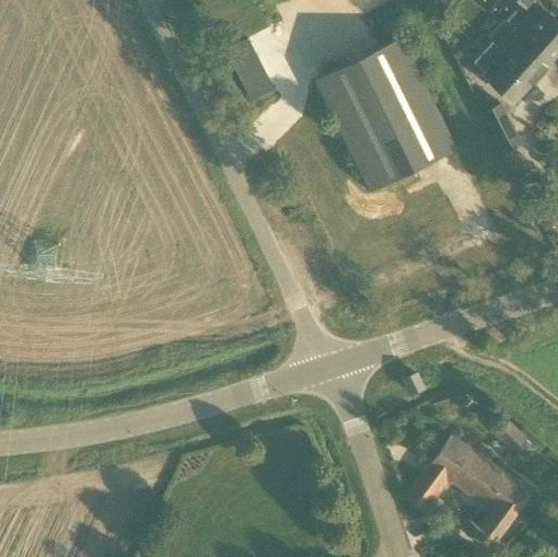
[(557,22),(535,2),(537,0),(520,0),(529,8),(525,12),(520,12),(510,22),(518,30),(554,64),(557,59),(557,22)]
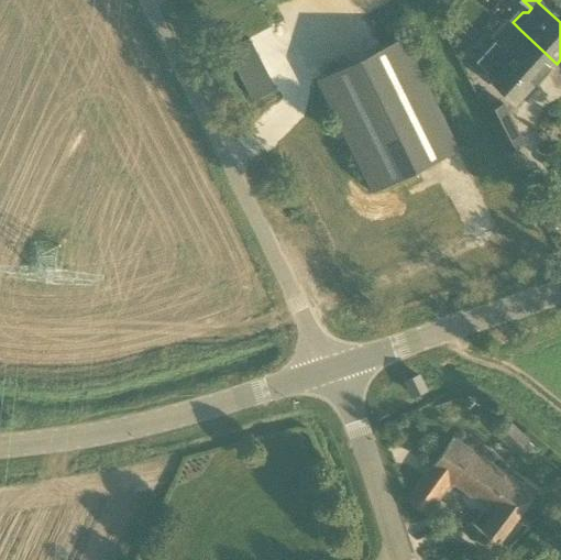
[(557,64),(520,30),(504,48),(501,53),(497,51),(492,51),(487,53),(485,57),(485,63),(487,66),(498,76),(492,81),(518,106),(557,64)]
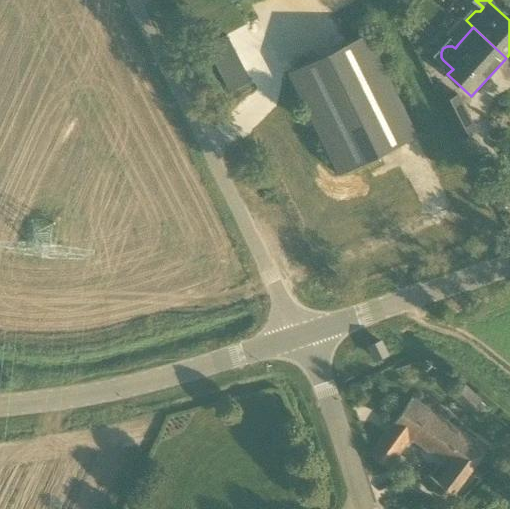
[(419,137),(369,36),(289,76),(339,177),(419,137)]
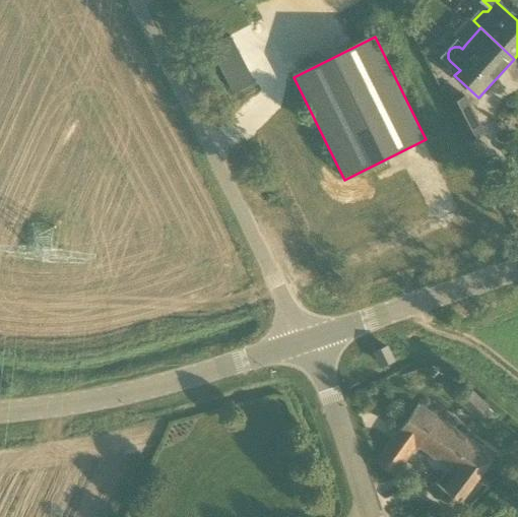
[(456,118),(472,110),(466,98),(450,107),(456,118)]
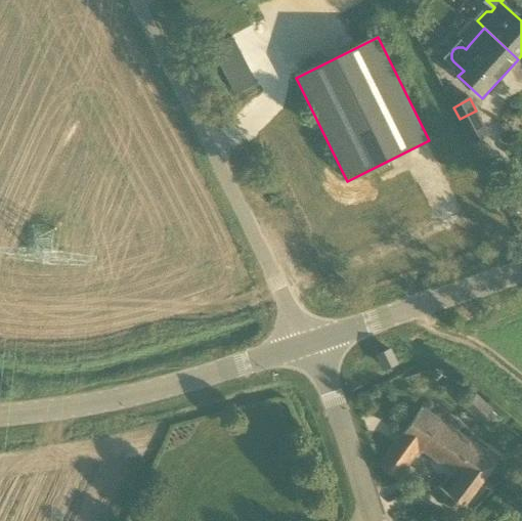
[(397,365),(391,352),(380,357),(386,371),(397,365)]
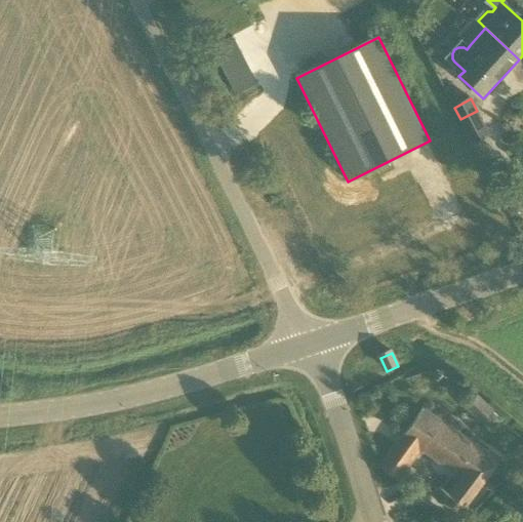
[(484,427),(495,414),(478,398),(467,410),(484,427)]
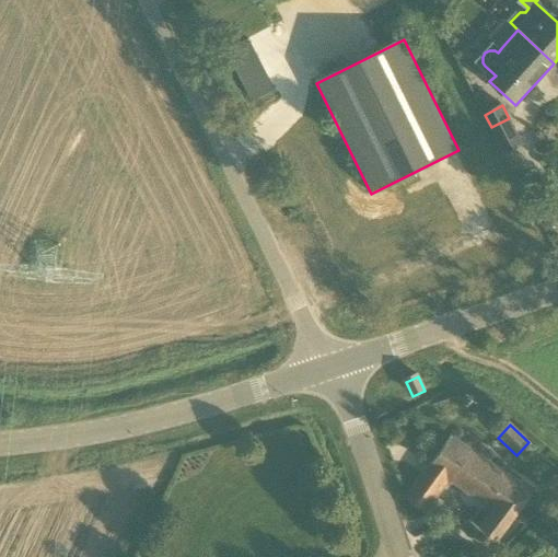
[(531,496),(452,439),(407,501),(426,514),(446,487),(449,488),(453,483),(495,513),(481,531),(497,543),(531,496)]
